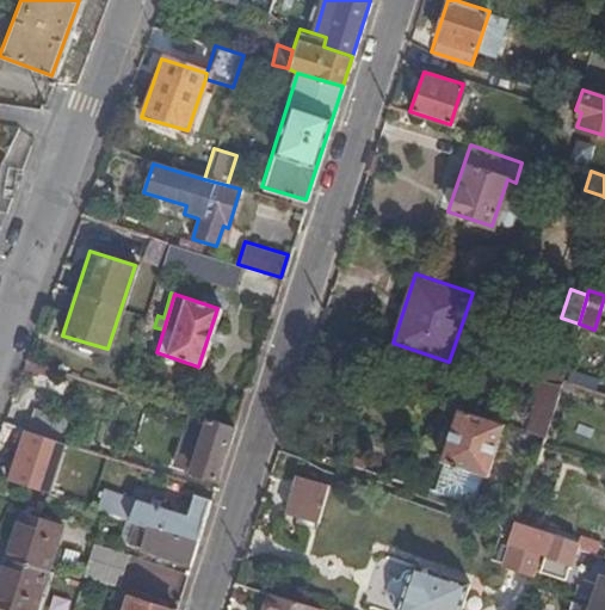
[(525,432),(542,438),(559,386),(542,380),(525,432)]
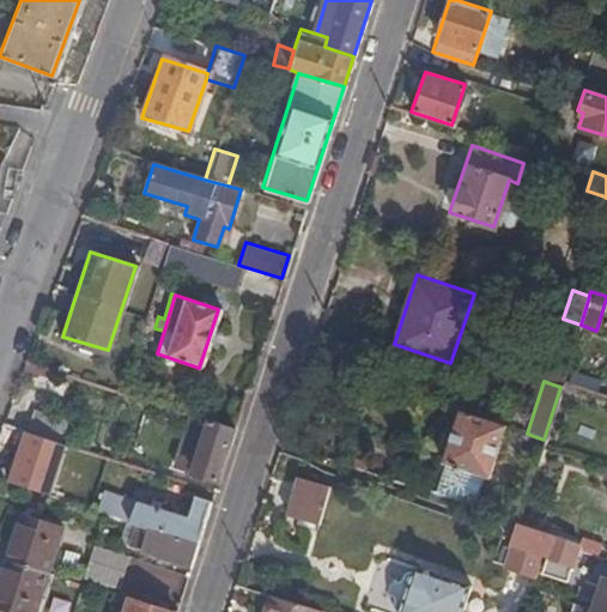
[(24,432),(56,443),(64,420),(31,410),(24,432)]
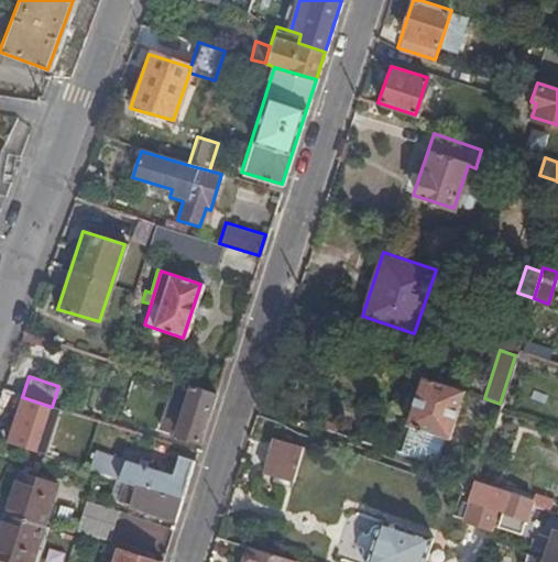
[(463,392),(422,377),(406,425),(448,438),(463,392)]
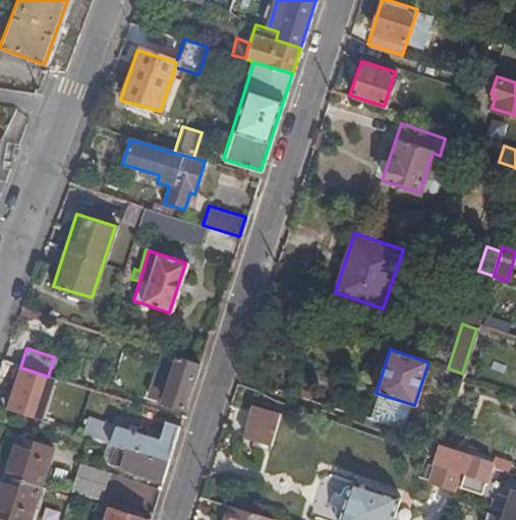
[(183,410),(196,366),(160,354),(154,377),(169,382),(162,403),(183,410)]
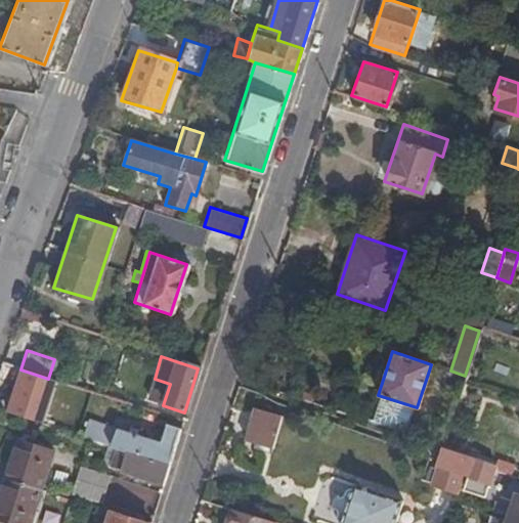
[(40,405),(48,379),(20,369),(12,396),(40,405)]
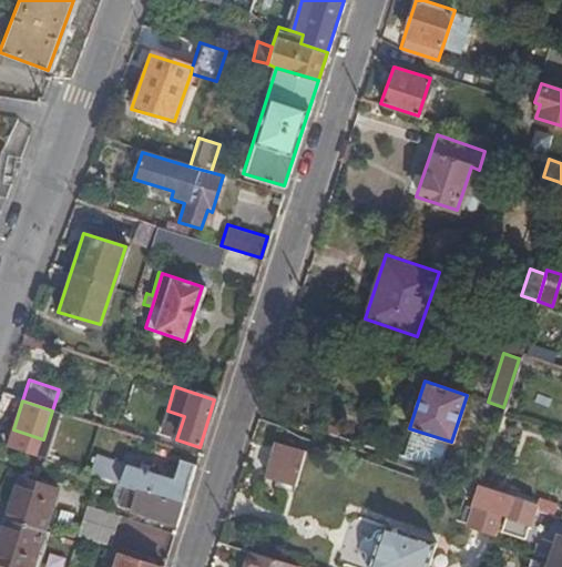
[(161,435),(176,439),(184,416),(167,411),(161,435)]
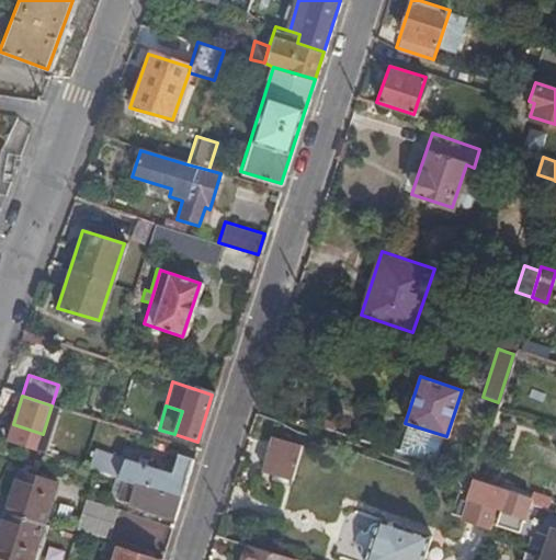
[(405,423),(395,450),(437,465),(446,436),(405,423)]
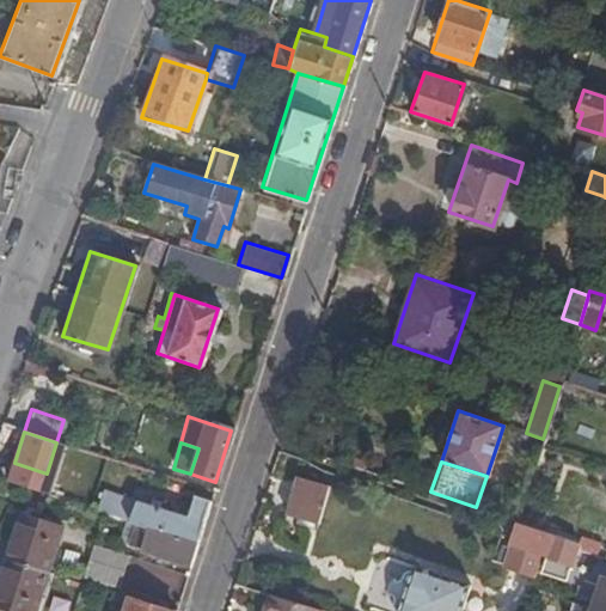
[(316,525),(325,484),(294,476),(283,517),(316,525)]
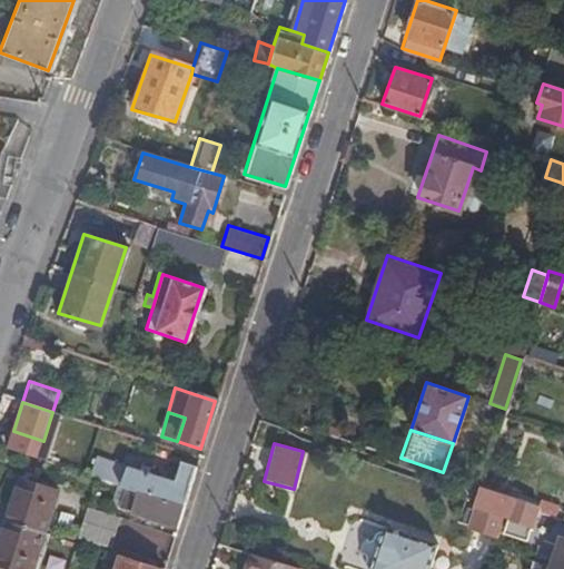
[(124,467),(94,457),(88,476),(115,484),(117,486),(124,467)]
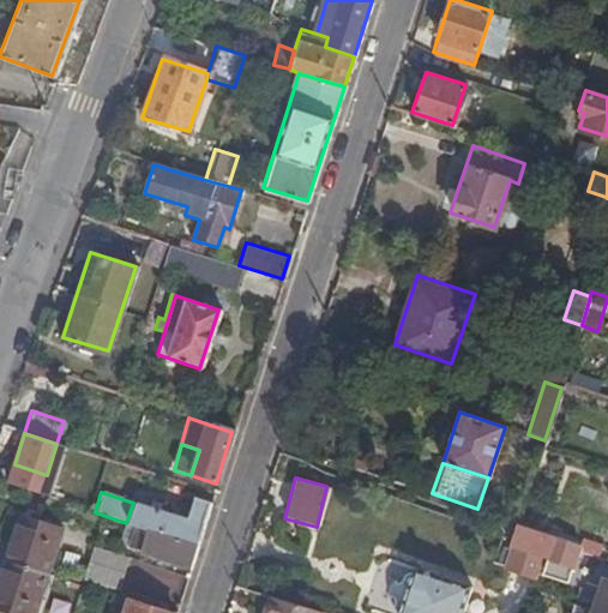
[(196,546),(210,503),(192,498),(185,520),(133,503),(126,523),(132,526),(146,530),(196,546)]
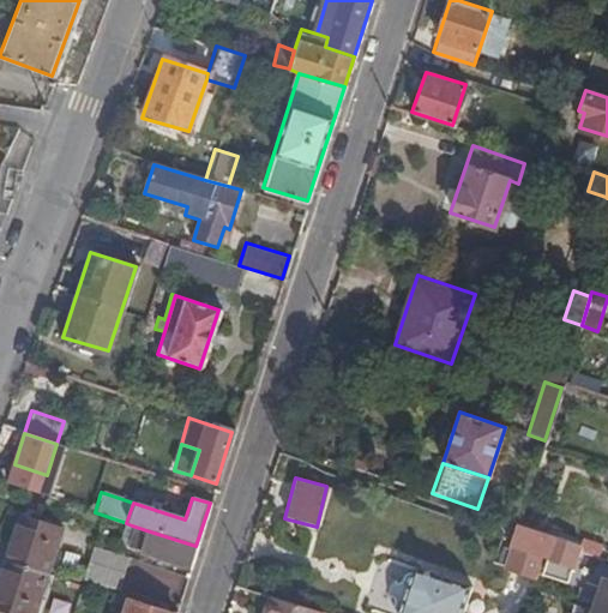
[(0,606),(19,612),(30,612),(59,529),(19,516),(0,572),(0,606)]
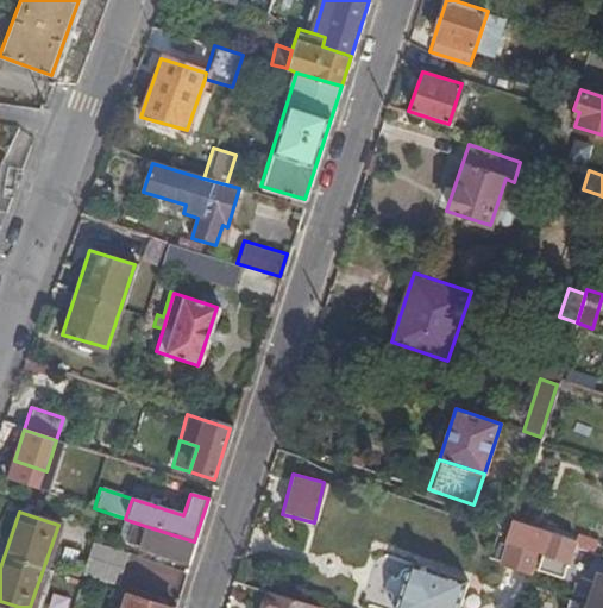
[(124,543),(131,521),(125,519),(123,518),(115,540),(124,543)]
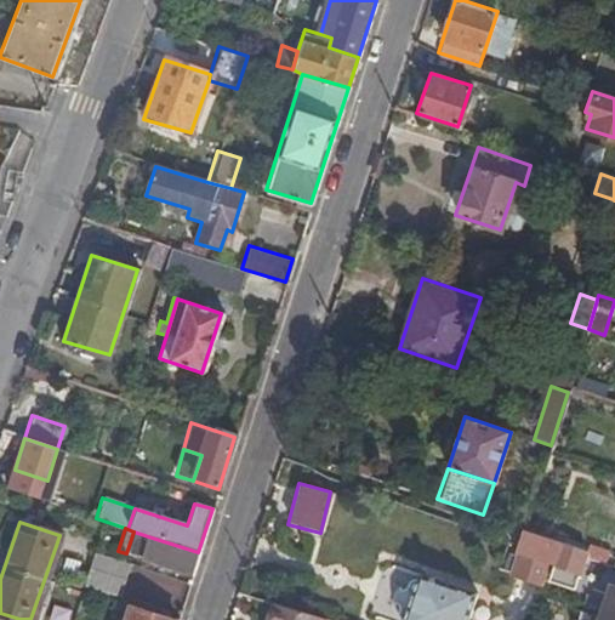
[(556,567),(563,542),(527,530),(511,575),(539,586),(546,564),(556,567)]
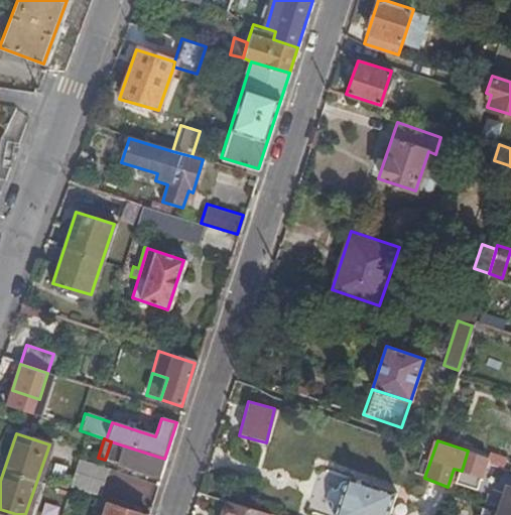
[(158,477),(164,459),(123,445),(111,441),(105,460),(158,477)]
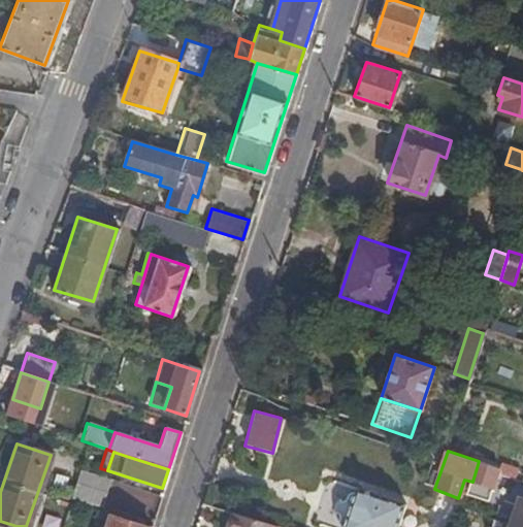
[(491,498),(499,473),(498,467),(479,461),(472,482),(469,491),(491,498)]
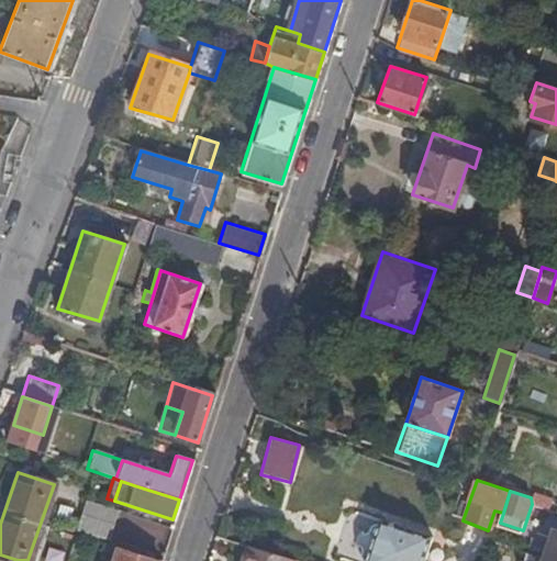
[(102,540),(112,512),(81,501),(71,529),(102,540)]
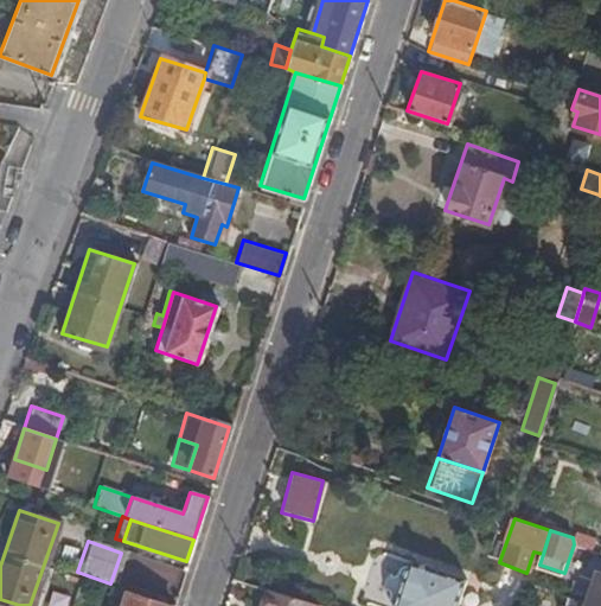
[(370,605),(455,605),(465,579),(375,550),(358,603),(370,605)]
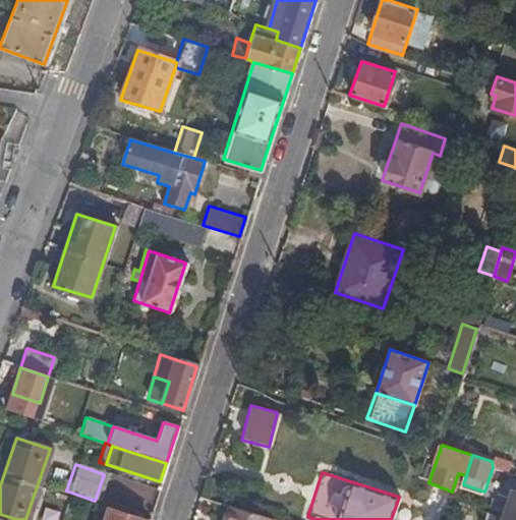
[(515,487),(506,514),(515,517),(515,487)]
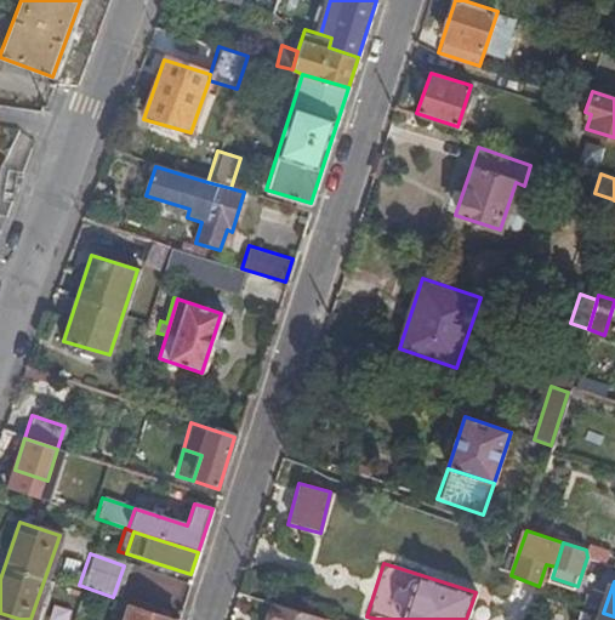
[(322,619),(323,618),(271,601),(263,619),(322,619)]
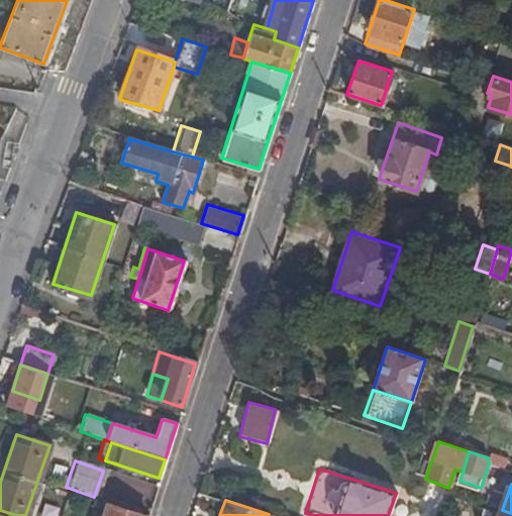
[(142,515),(106,504),(102,515),(142,515)]
